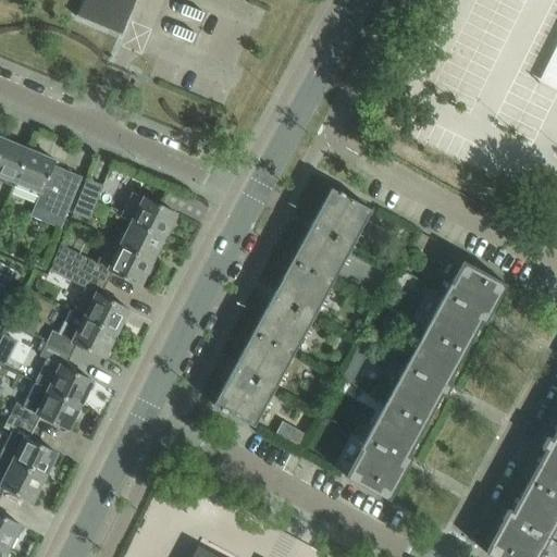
[(84,0),(77,15),(75,14),(75,16),(118,34),(122,36),(123,34),(120,33),(133,0),(84,0)]
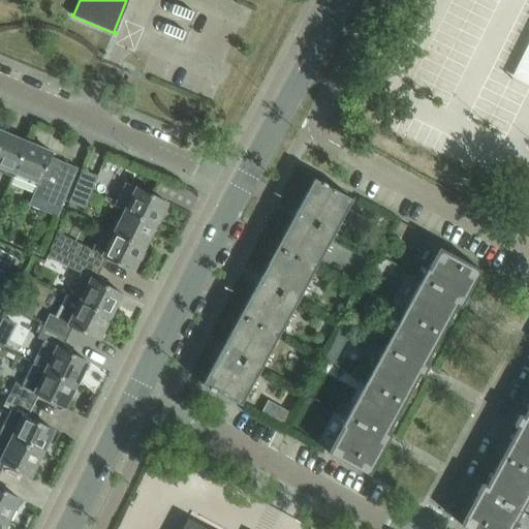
[(528,29),(506,76),(528,88),(528,29)]
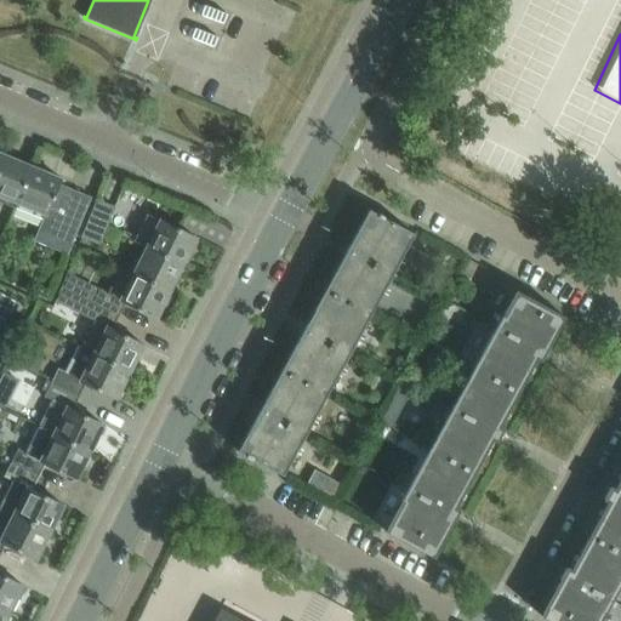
[(15,206),(32,166),(5,155),(0,167),(0,203),(1,201),(15,206)]
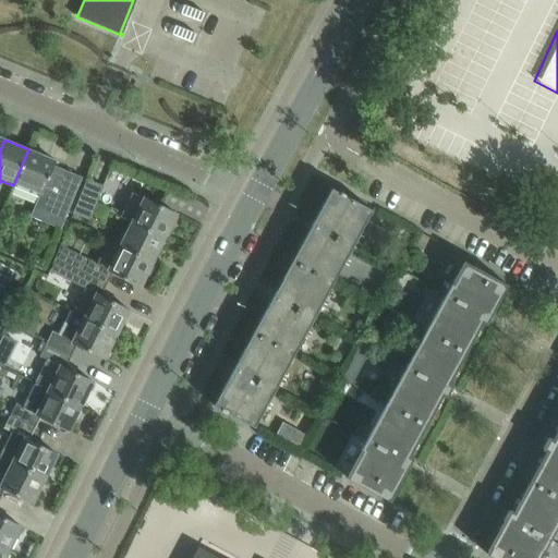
[(60,228),(82,176),(52,164),(55,160),(28,149),(13,185),(38,196),(31,216),(60,228)]
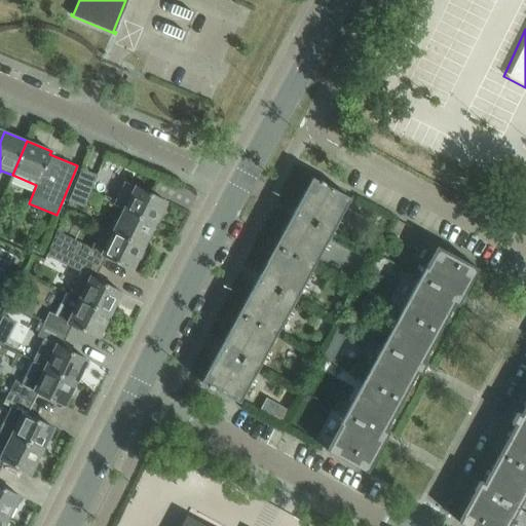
[(88,195),(98,175),(81,167),(73,189),(88,195)]
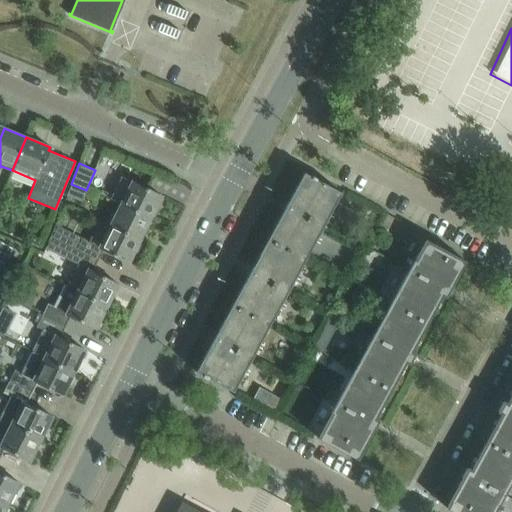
[(306,259),(342,192),(304,172),(268,238),(306,259)]
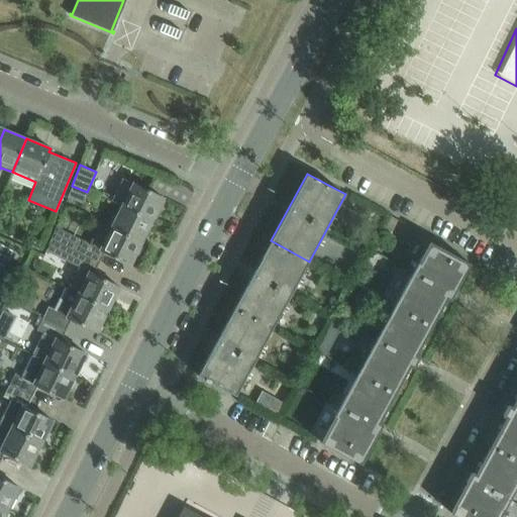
[(152,220),(164,198),(122,178),(111,200),(121,204),(120,205),(152,220)]
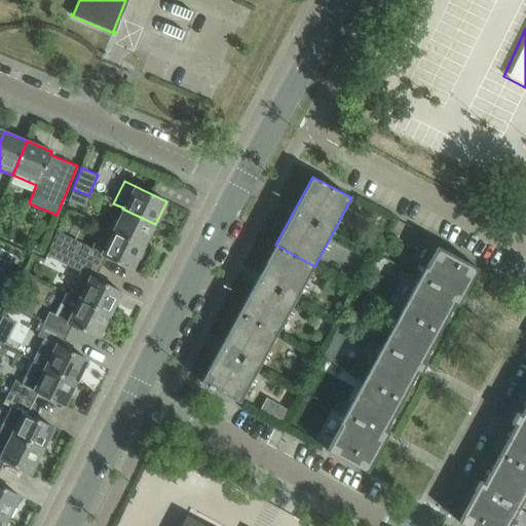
[(84,207),(88,195),(73,189),(68,200),(84,207)]
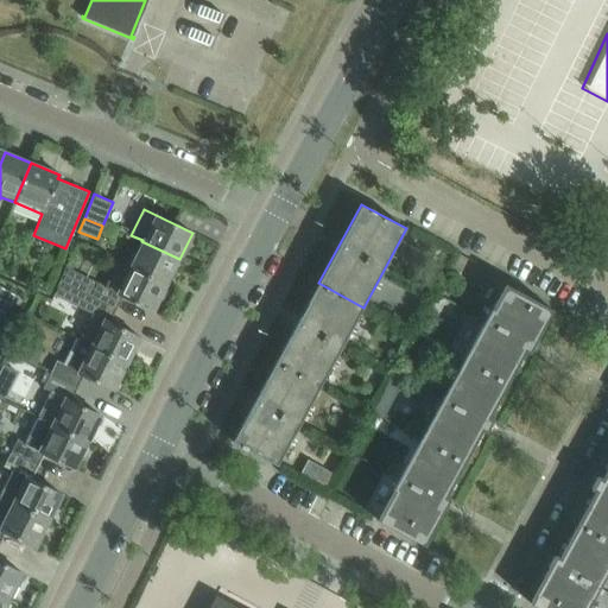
[(166,286),(179,259),(141,241),(135,254),(133,253),(128,265),(127,266),(166,286)]
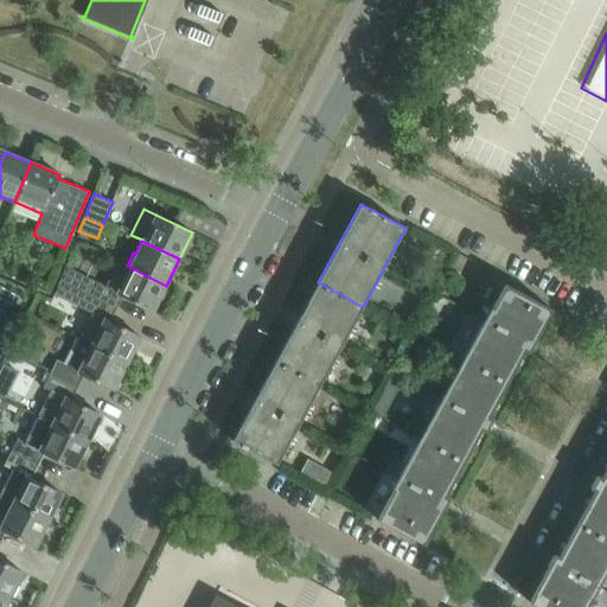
[(97,281),(89,296),(116,310),(122,295),(153,312),(166,286),(127,266),(128,264),(119,260),(119,262),(106,286),(97,281)]
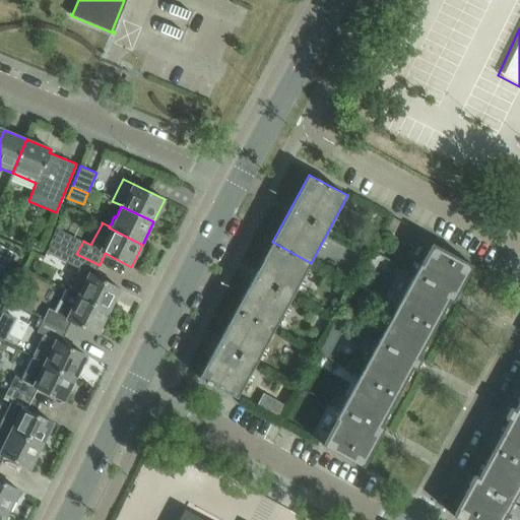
[(120,288),(94,275),(100,265),(51,241),(47,252),(86,272),(81,281),(83,282),(77,295),(77,296),(109,311),(120,288)]
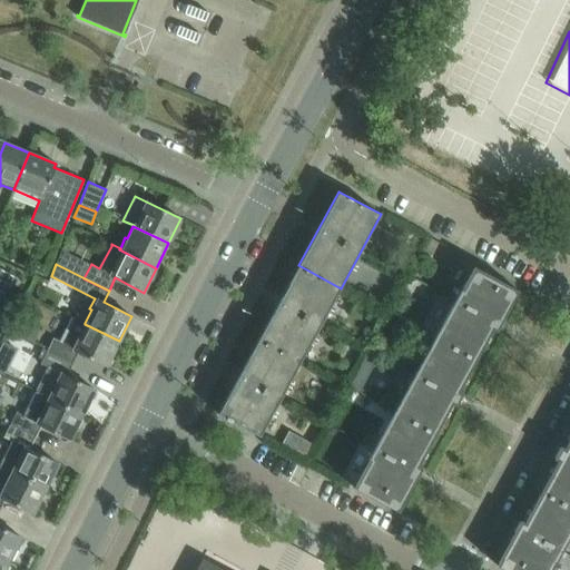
[(300,362),(341,288),(298,265),(258,340),(300,362)]
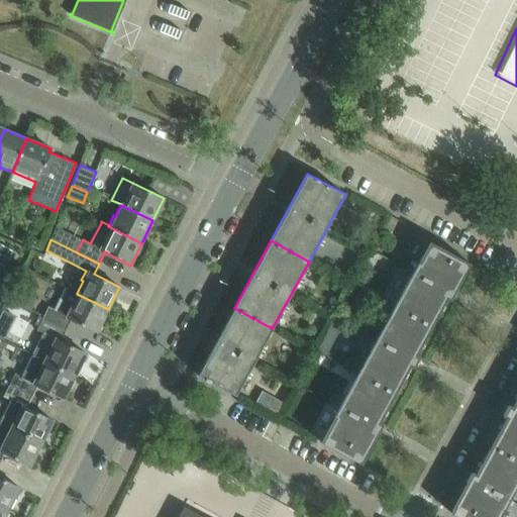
[(450,301),(471,264),(430,241),(394,308),(430,328),(447,299),(450,301)]
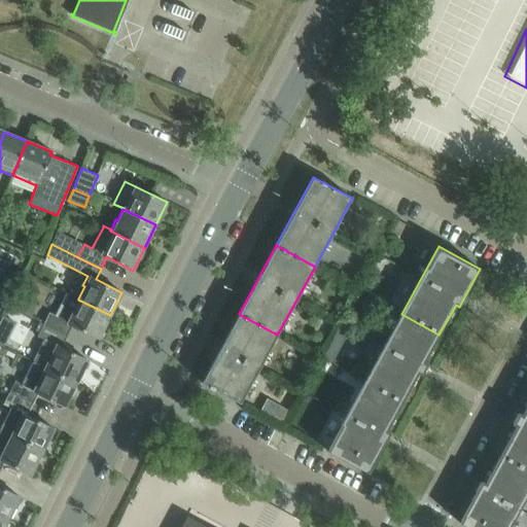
[(0,274),(4,273),(13,255),(0,247),(0,274)]
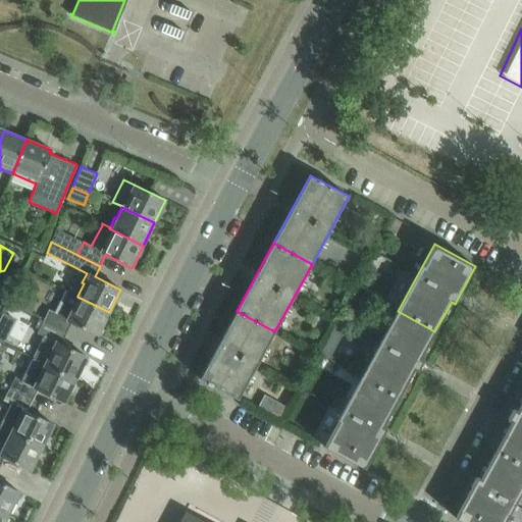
[(98,335),(109,312),(77,297),(77,296),(68,291),(57,313),(49,309),(47,313),(43,311),(39,319),(66,333),(71,321),(98,335)]
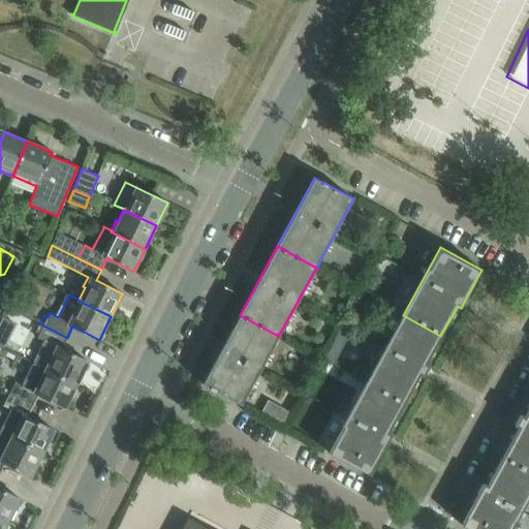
[(241,405),(278,336),(240,315),(203,383),(241,405)]
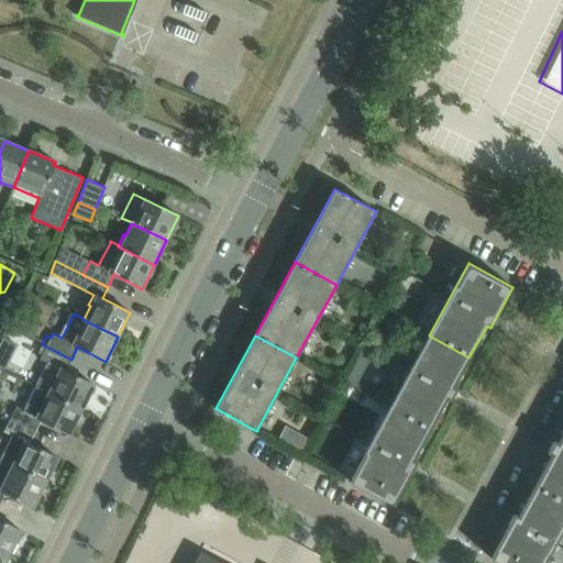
[(453,386),(468,357),(429,335),(388,408),(429,430),(446,398),(451,400),(457,388),(453,386)]
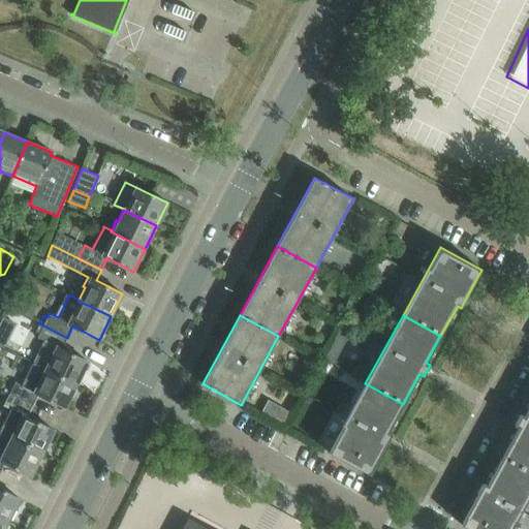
[(61,349),(67,338),(39,323),(35,331),(39,333),(37,337),(44,340),(33,364),(76,385),(88,362),(61,349)]
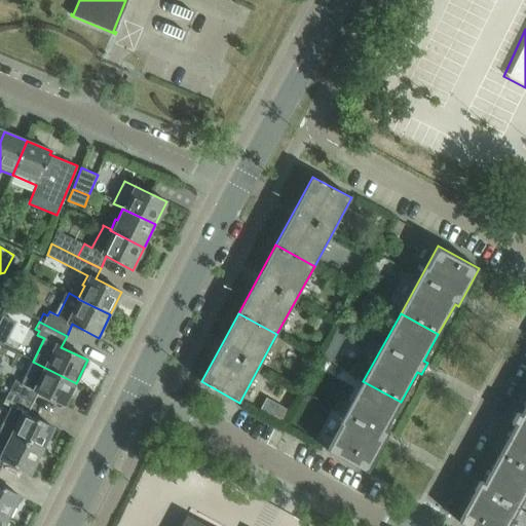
[(65,406),(76,383),(33,362),(23,382),(15,379),(9,391),(33,404),(38,392),(65,406)]
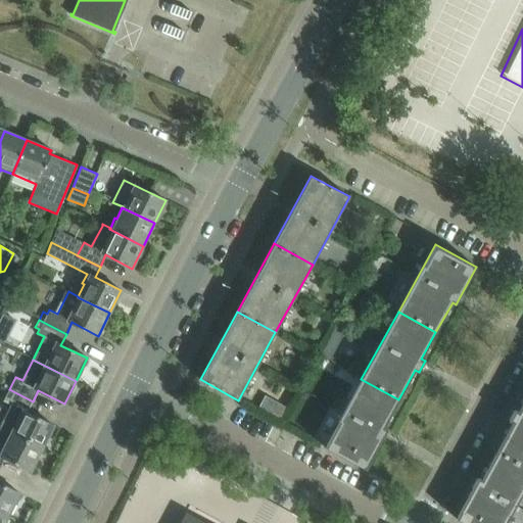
[(384,427),(398,399),(361,379),(338,422),(333,431),(324,446),(366,469),(387,429),(384,427)]
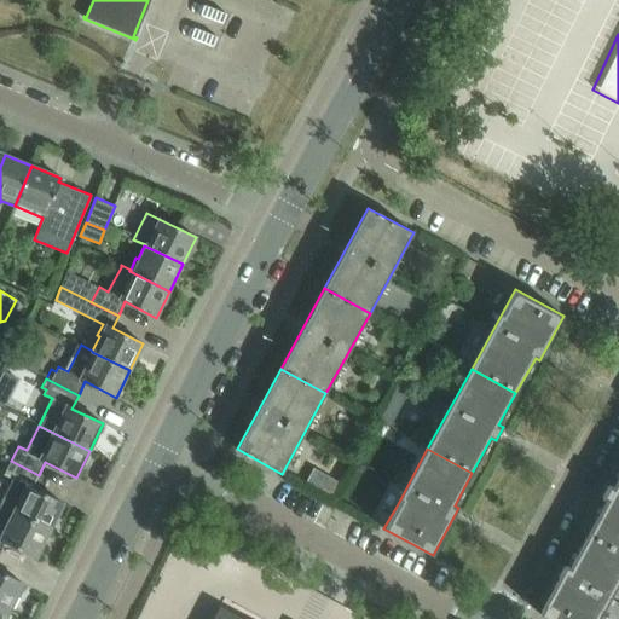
[(39,475),(11,461),(4,474),(13,479),(0,504),(0,503),(0,505),(48,531),(63,504),(32,489),(39,475)]
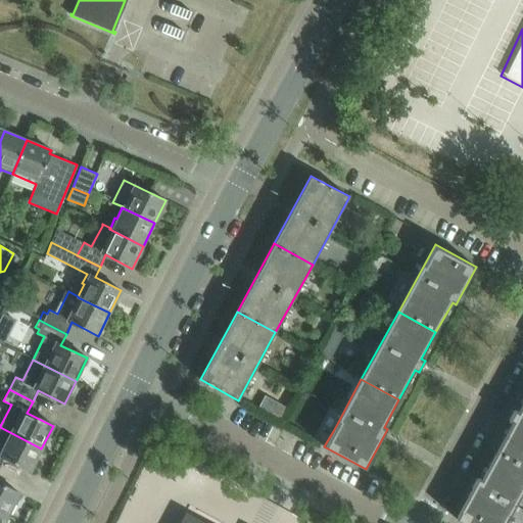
[(522,467),(522,400),(518,411),(515,410),(508,421),(512,423),(495,453),(522,467)]
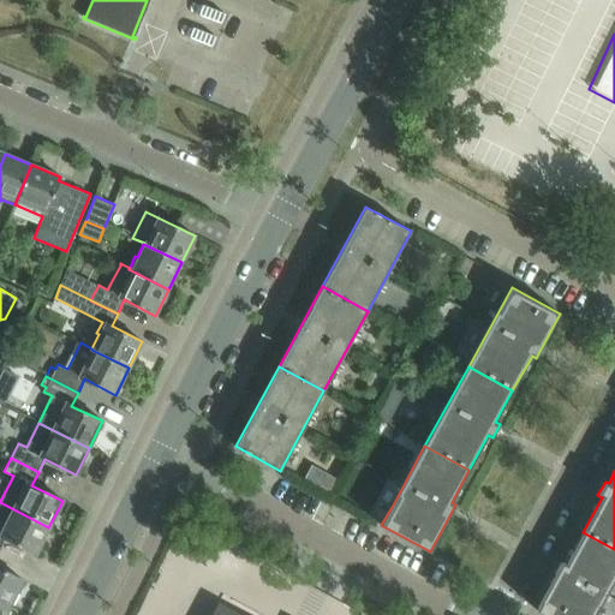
[(329,477),(322,489),(330,494),(338,481),(329,477)]
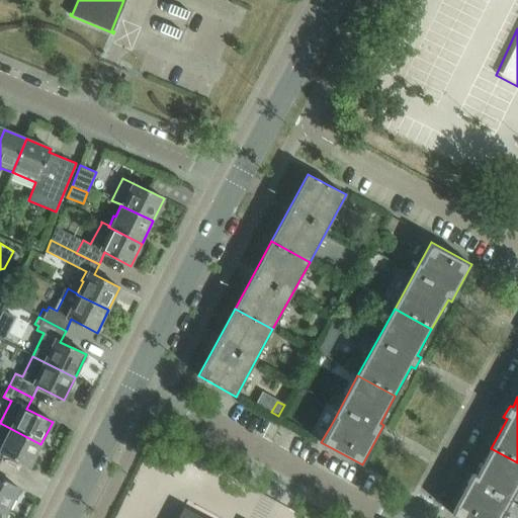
[(328,414),(323,423),(330,427),(335,418),(328,414)]
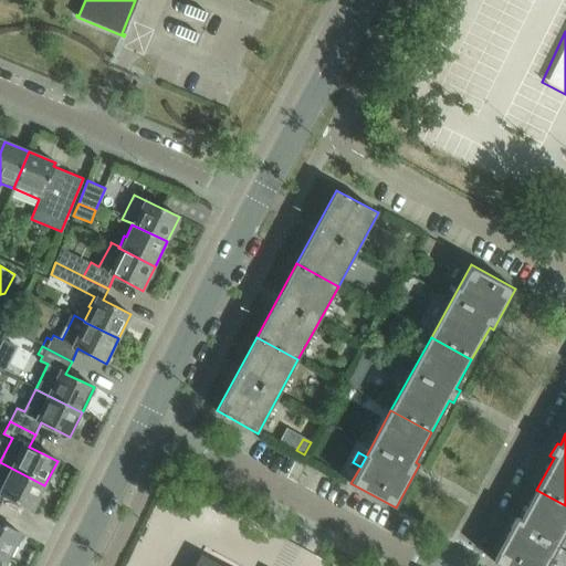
[(44,485),(0,462),(0,504),(4,496),(32,510),(44,485)]
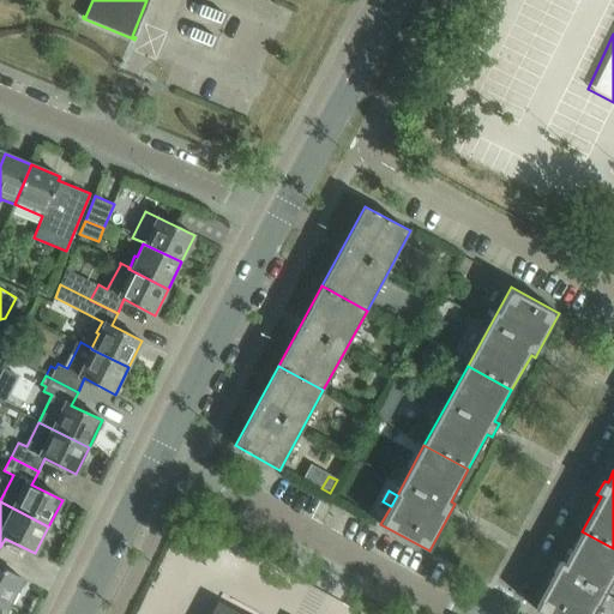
[(545,613),(593,613),(613,576),(613,548),(582,531),(565,563),(560,560),(534,608),(545,613)]
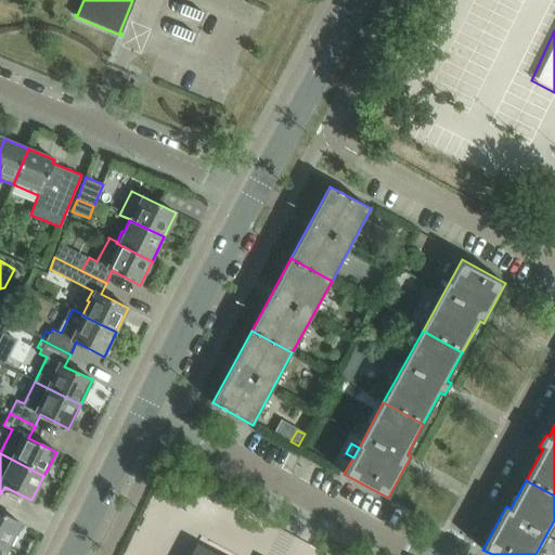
[(0,512),(0,543),(8,547),(21,523),(0,512)]
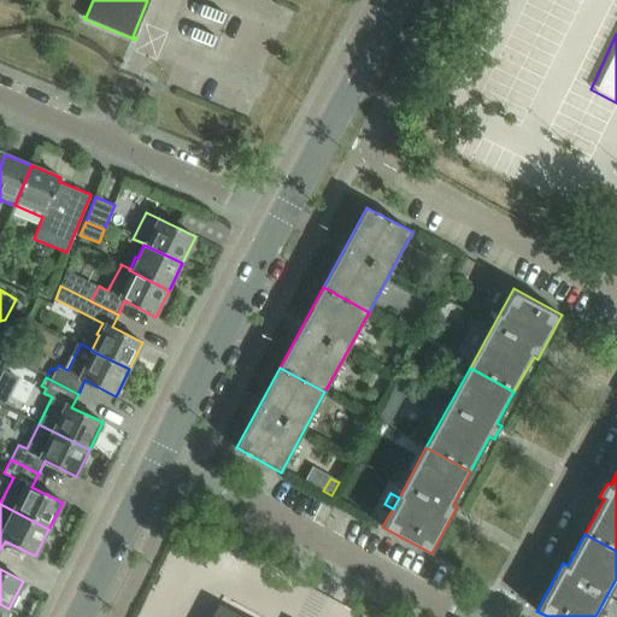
[(242,616),(217,604),(210,616),(242,616)]
